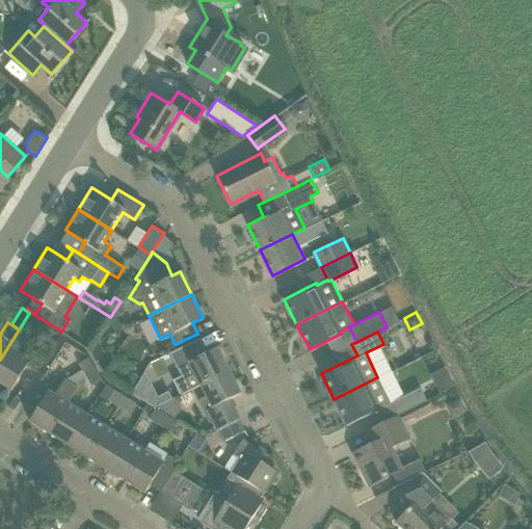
[(173,378),(181,393),(200,384),(229,369),(217,346),(206,351),(198,337),(169,351),(181,374),(173,378)]
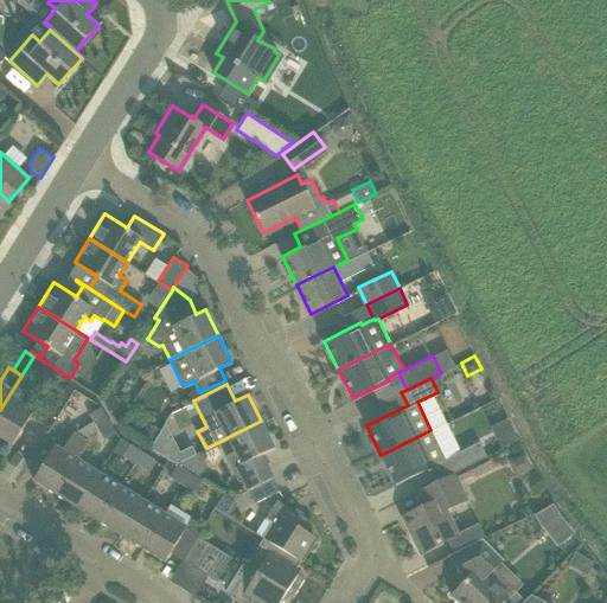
[(115,418),(120,422),(129,409),(107,393),(103,398),(115,418)]
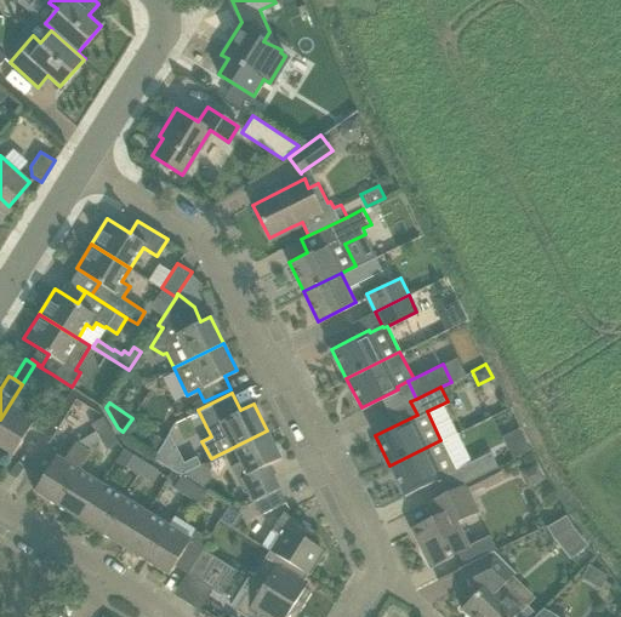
[(0,420),(0,445),(12,453),(34,418),(10,404),(0,420)]
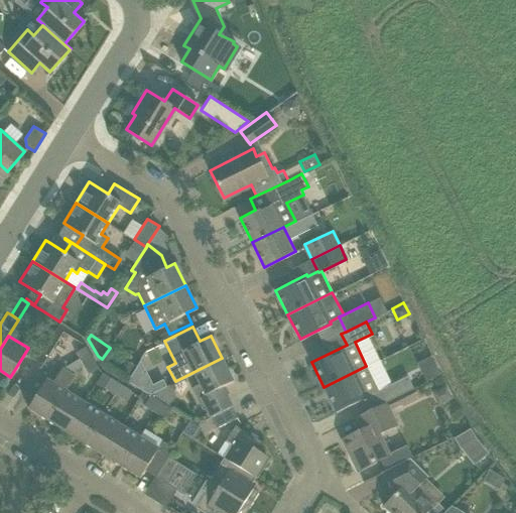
[(47,419),(67,389),(83,364),(92,358),(86,348),(76,353),(79,358),(65,367),(61,365),(51,381),(37,371),(25,391),(34,396),(28,407),(47,419)]
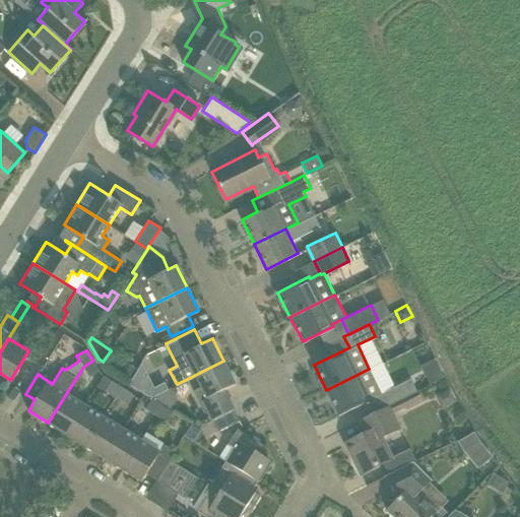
[(124,360),(118,370),(128,377),(134,366),(124,360)]
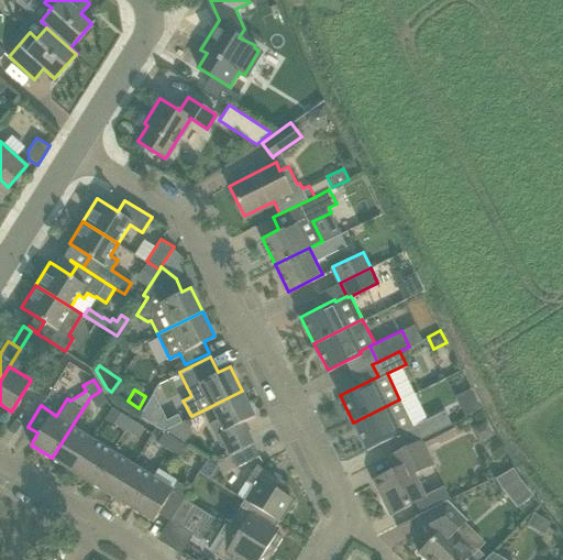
[(90,397),(97,407),(107,401),(100,391),(90,397)]
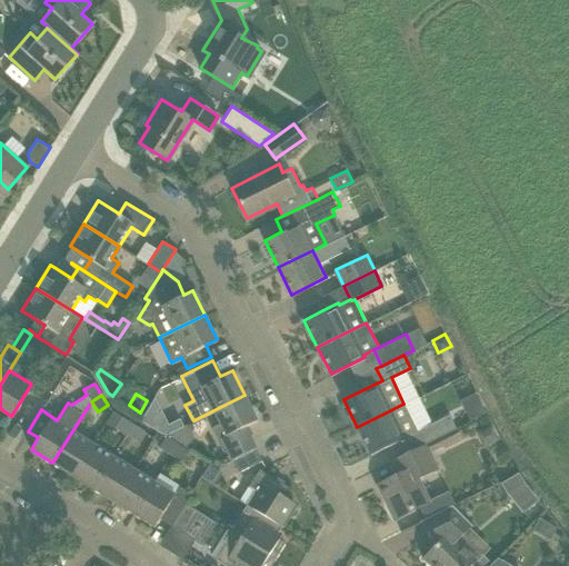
[(147,409),(140,419),(165,435),(172,430),(168,423),(155,395),(147,409)]
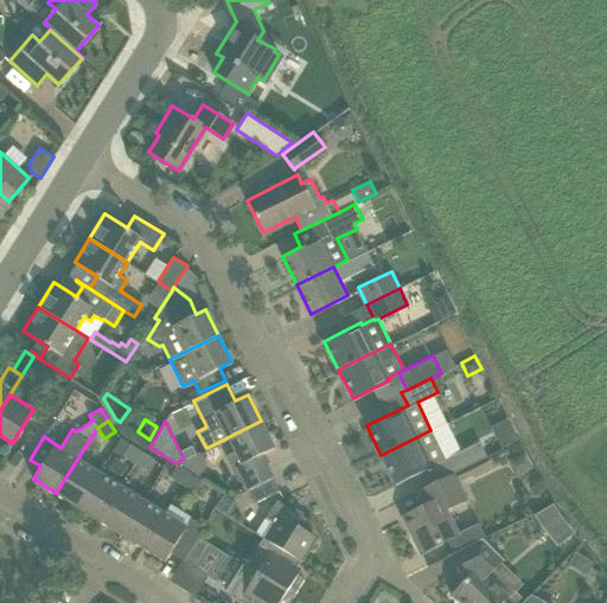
[(242,475),(248,488),(273,475),(266,462),(264,462),(261,454),(274,447),(261,421),(228,437),(235,451),(225,456),(236,479),(242,475)]
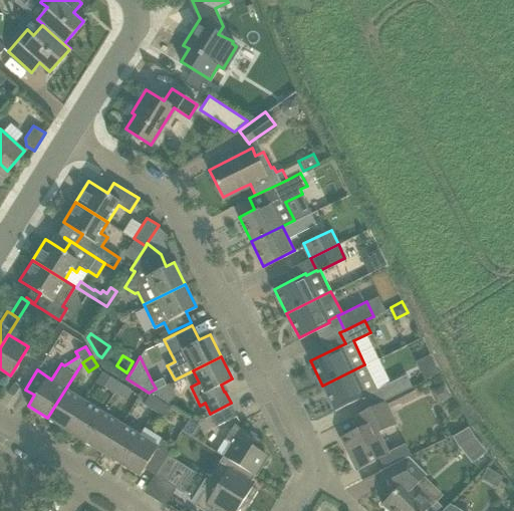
[(322,386),(334,410),(377,389),(364,364),(322,386)]
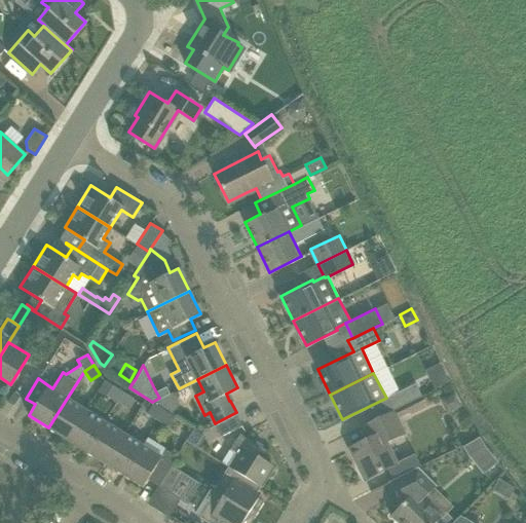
[(389,395),(396,408),(404,404),(421,396),(415,382),(389,395)]
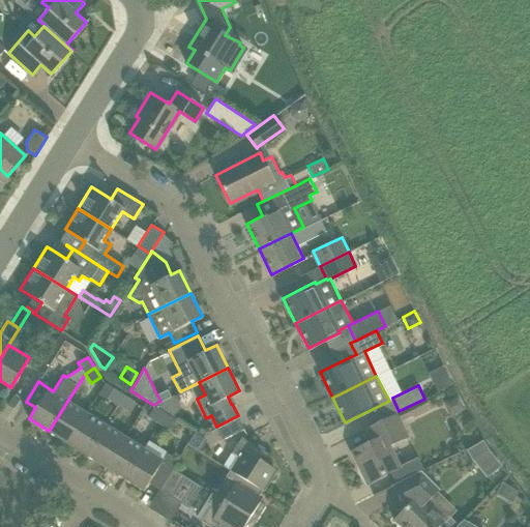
[(108,398),(128,410),(134,400),(113,388),(108,398)]
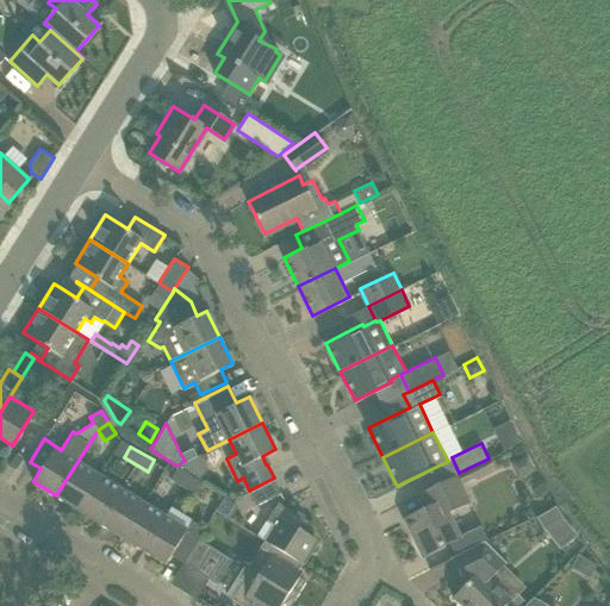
[(510,464),(518,478),(535,469),(527,455),(510,464)]
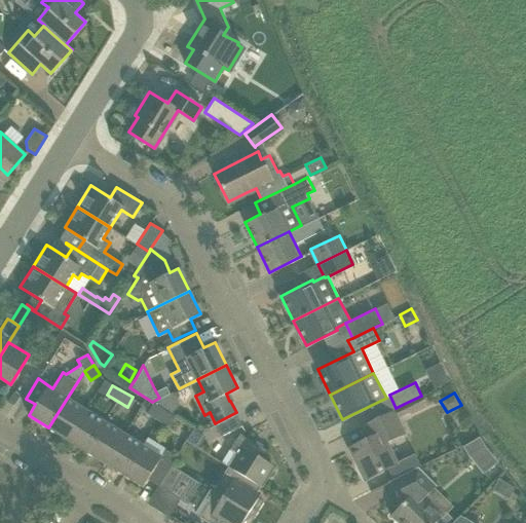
[(421,396),(404,404),(409,414),(426,405),(421,396)]
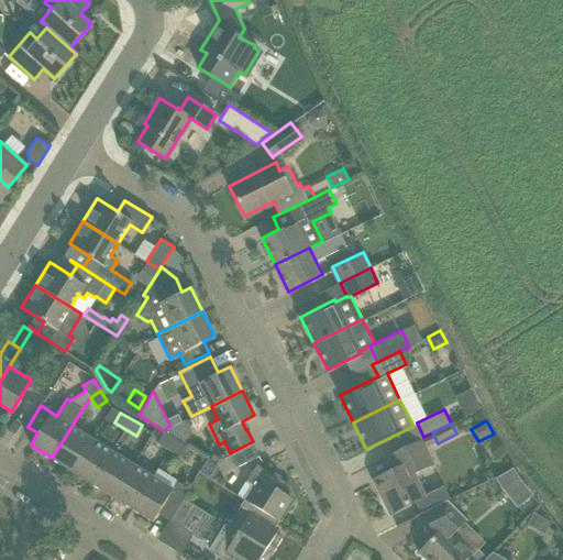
[(52,458),(72,470),(91,437),(73,425),(52,458)]
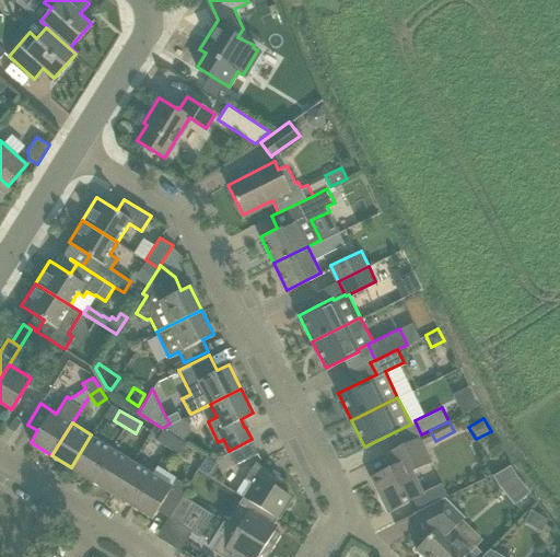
[(163,429),(158,439),(168,445),(174,436),(163,429)]
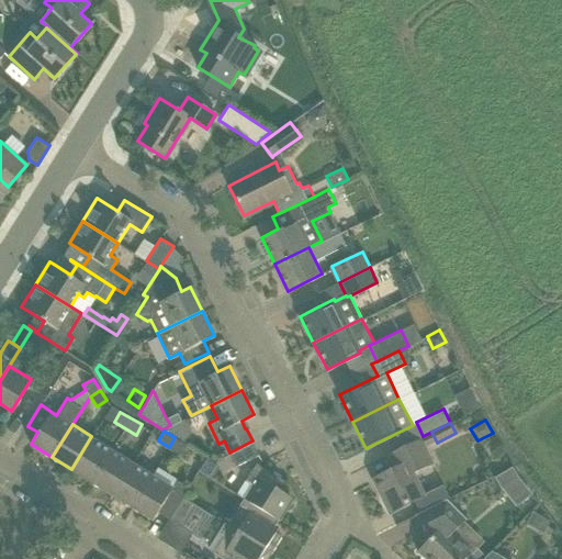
[(71,469),(93,482),(113,450),(91,436),(71,469)]
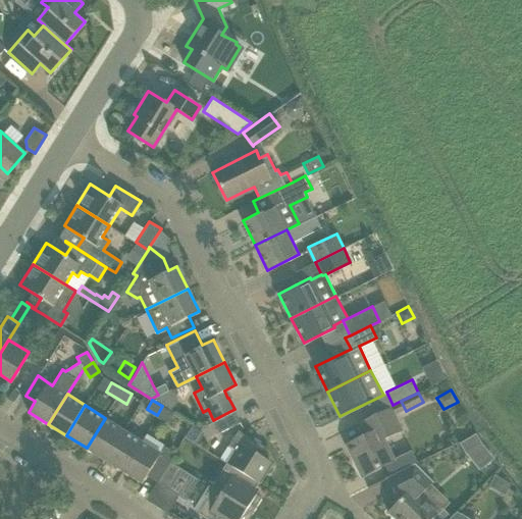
[(366,434),(347,445),(362,474),(385,463),(390,474),(414,462),(417,461),(411,449),(393,458),(383,440),(382,437),(403,428),(397,415),(392,405),(360,421),(366,434)]
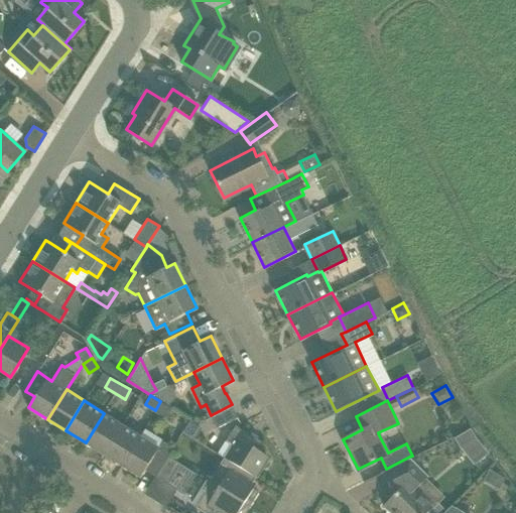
[(170,408),(160,401),(155,410),(164,416),(170,408)]
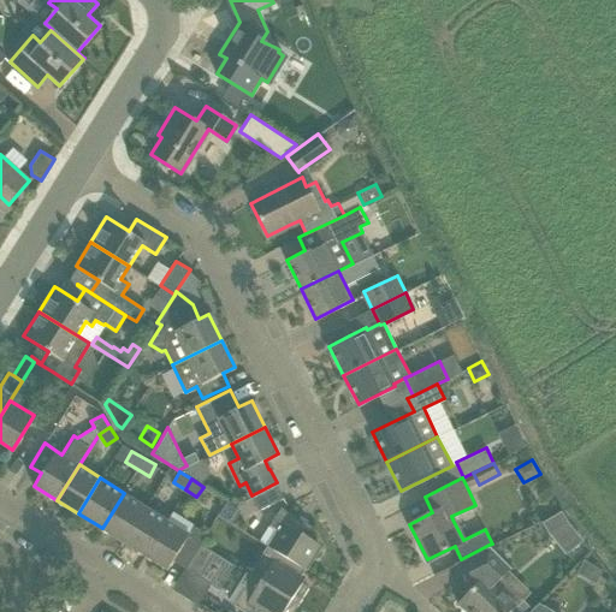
[(241,500),(248,515),(283,497),(277,482),(252,495),(241,500)]
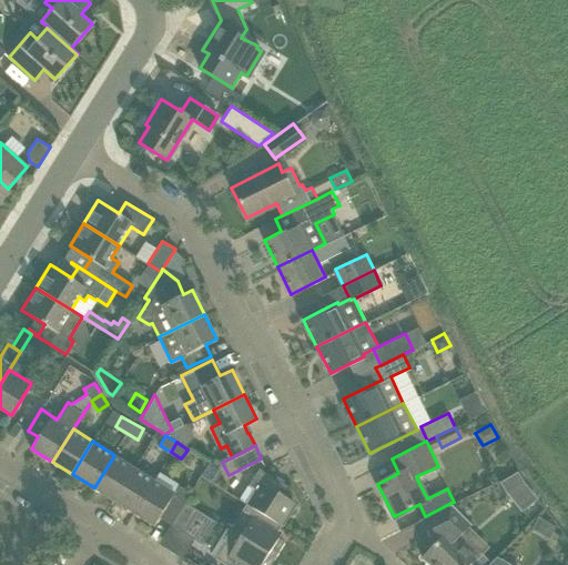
[(94,487),(113,500),(133,466),(114,455),(94,487)]
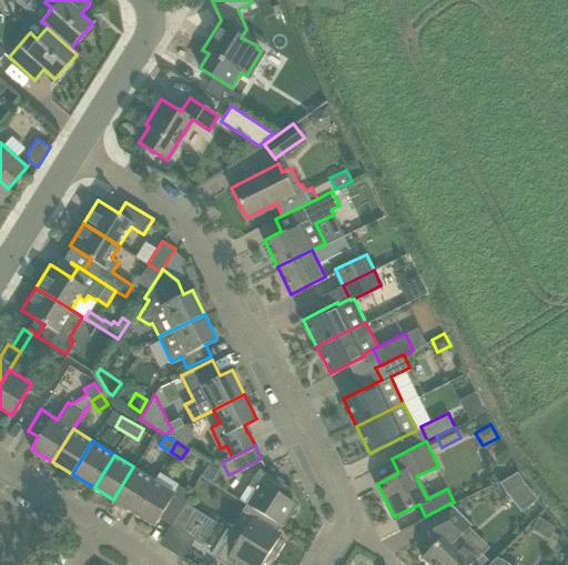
[(113,500),(135,513),(155,481),(133,466),(113,500)]
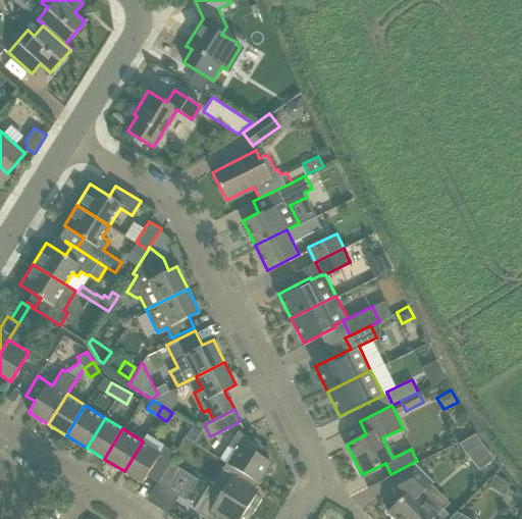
[(227,464),(257,482),(270,461),(258,454),(263,446),(238,429),(220,458),(227,463),(227,464)]
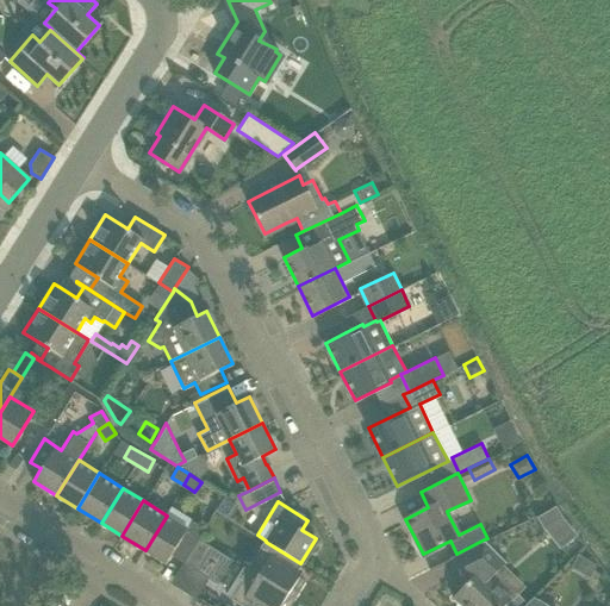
[(555,505),(536,516),(542,526),(561,516),(560,514),(555,505)]
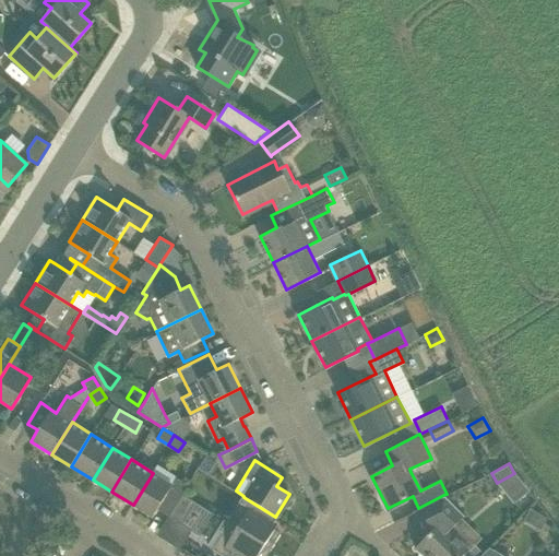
[(153,473),(133,505),(152,517),(157,508),(168,515),(181,493),(187,484),(175,476),(170,484),(153,473)]
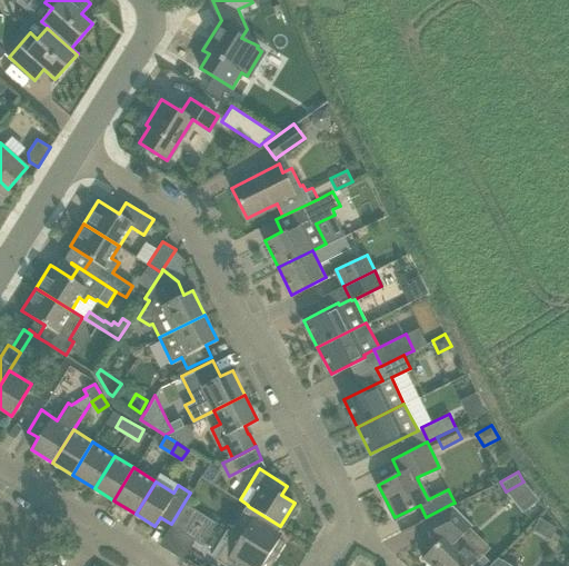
[(171,524),(182,532),(197,509),(185,502),(171,524)]
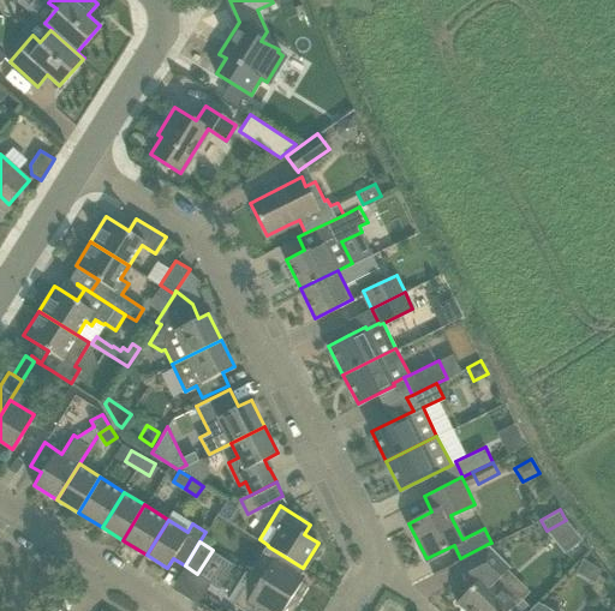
[(460,558),(455,561),(465,580),(466,580),(471,587),(457,600),(467,610),(507,610),(515,603),(494,582),(511,565),(488,544),(460,558)]
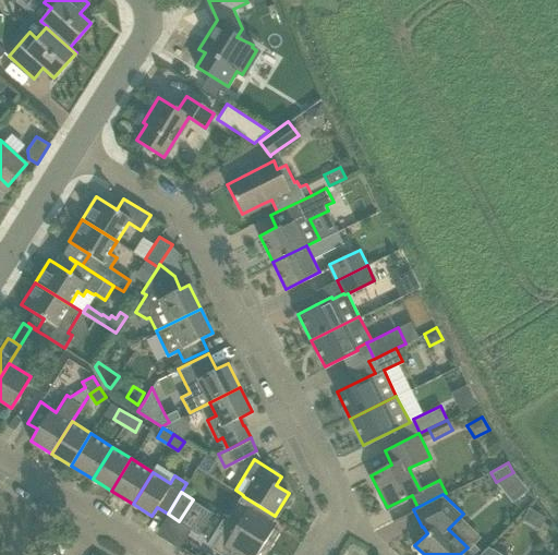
[(228,521),(269,547),(279,531),(269,526),(275,516),(243,496),(234,510),(228,521)]
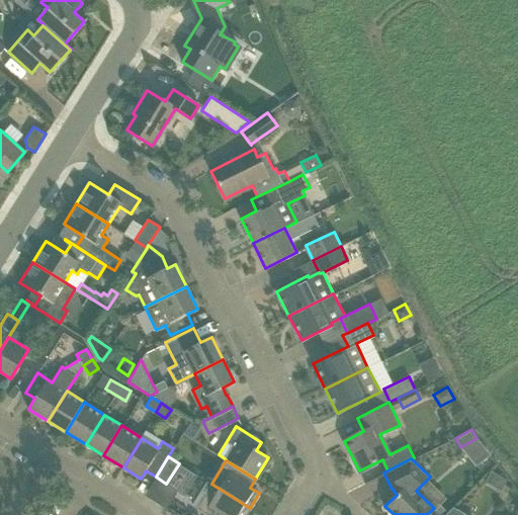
[(166,484),(177,491),(190,470),(179,463),(166,484)]
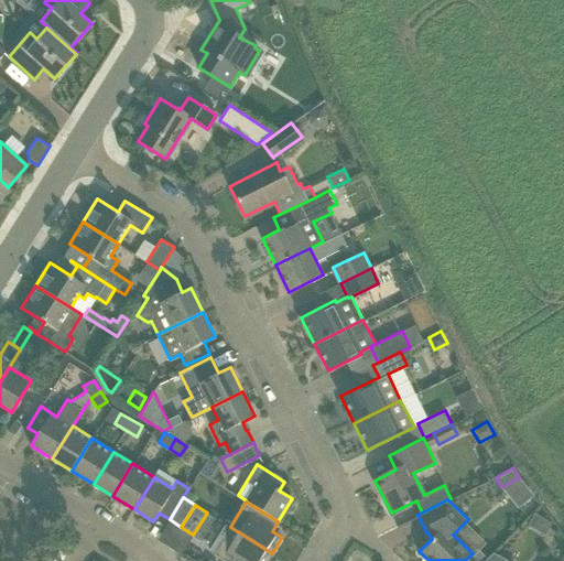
[(214,552),(213,553),(221,559),(225,560),(267,560),(272,553),(238,531),(231,543),(230,543),(223,538),(214,552)]
